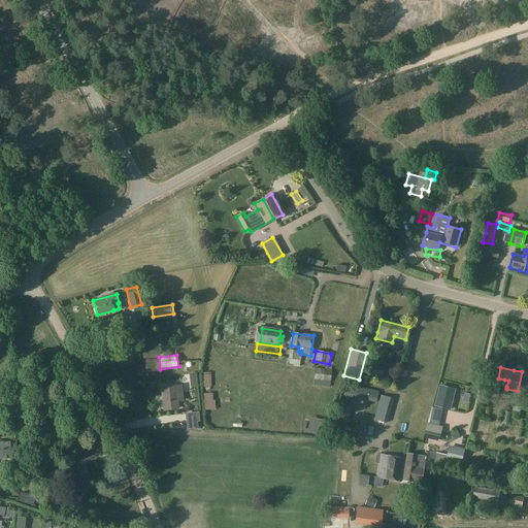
[(331,370),(317,368),(315,368),(312,382),(329,385),(331,370)]
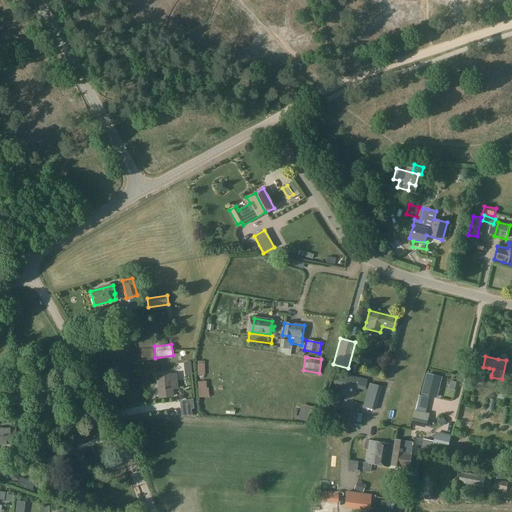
[(475,382),(483,384),(485,375),(476,372),(475,382)]
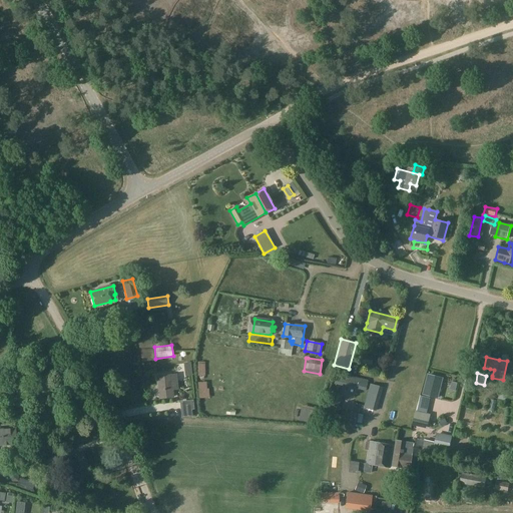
[(159,398),(172,397),(170,375),(157,376),(159,398)]
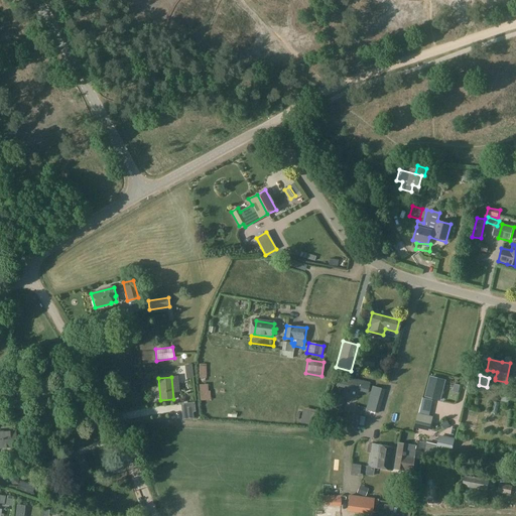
[(344,377),(341,387),(369,394),(372,384),(344,377)]
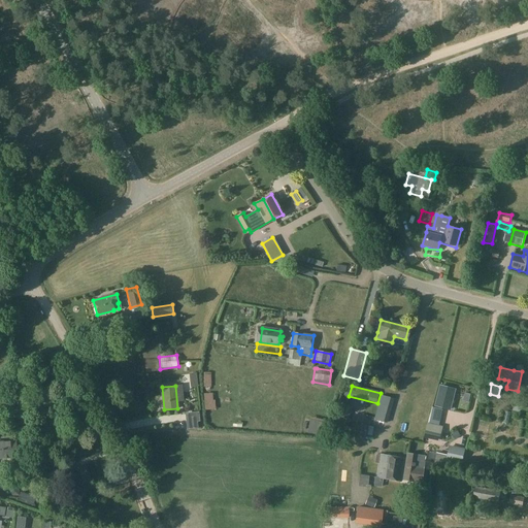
[(440,387),(434,406),(450,410),(455,391),(440,387)]
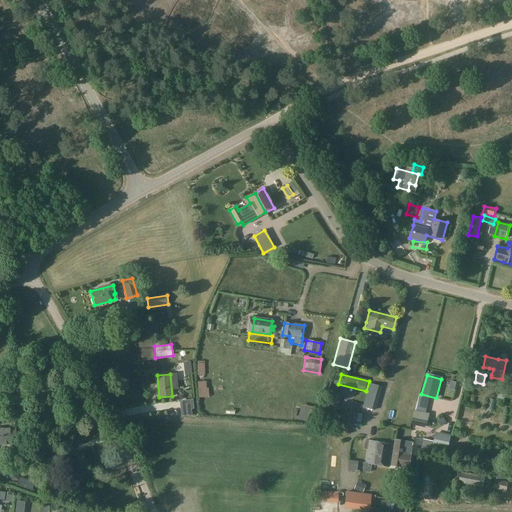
[(378,395),(366,391),(362,407),(374,410),(378,395)]
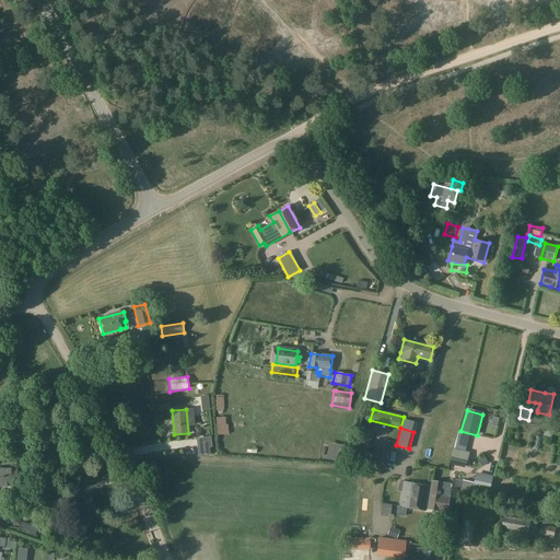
[(361,429),(358,442),(368,445),(372,432),(361,429)]
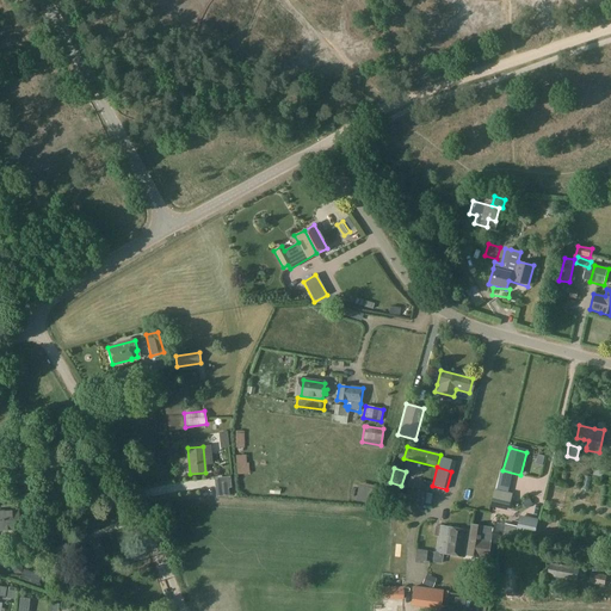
[(230,476),(215,477),(216,489),(232,487),(230,476)]
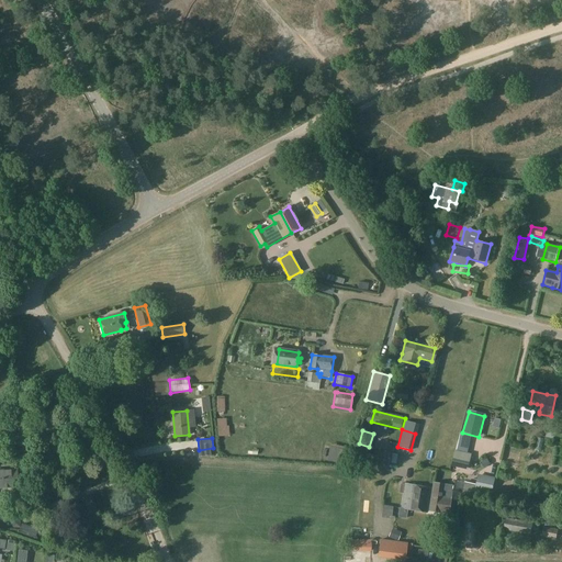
[(32,453),(48,452),(47,444),(32,445),(32,453)]
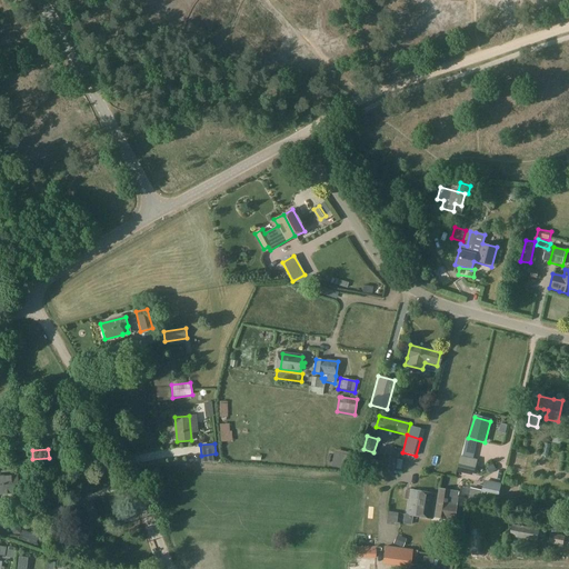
[(393,469),(396,459),(381,456),(379,467),(393,469)]
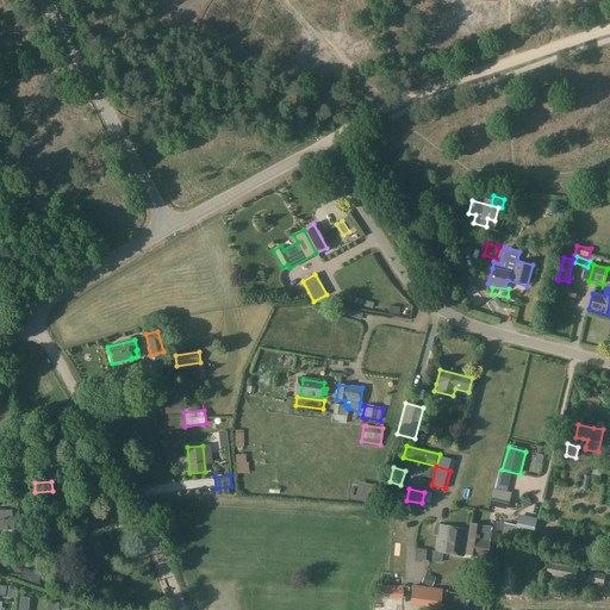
[(159,504),(165,500),(161,492),(155,496),(159,504)]
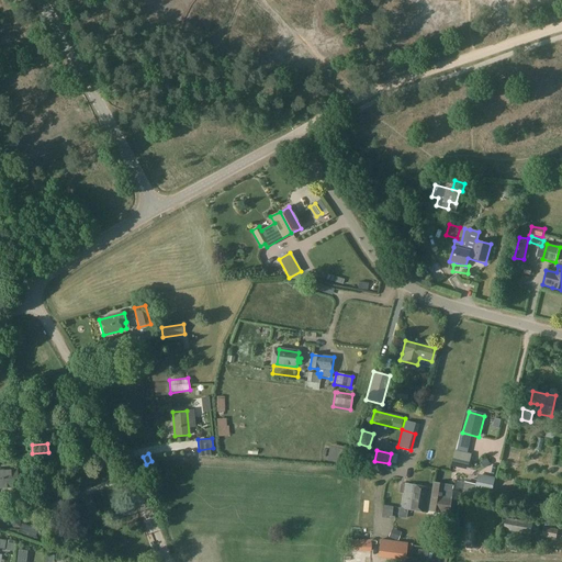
[(470,460),(454,457),(453,456),(451,465),(468,470),(470,460)]
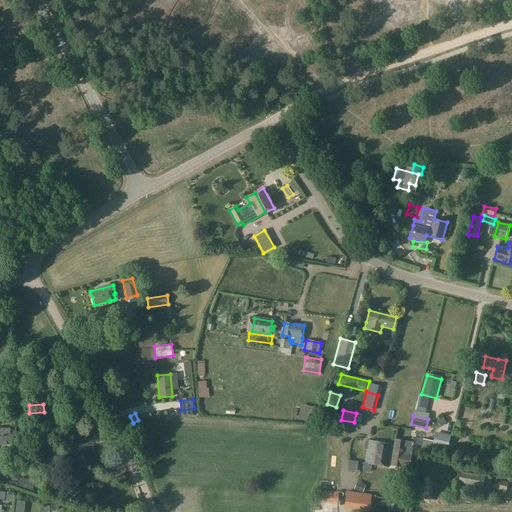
[(50,420),(50,427),(60,427),(60,419),(50,420)]
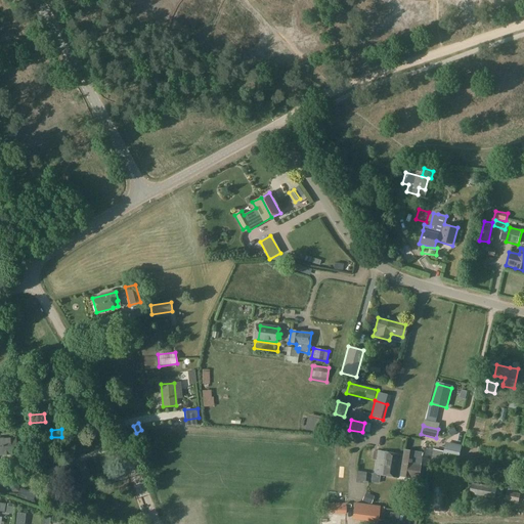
[(16,454),(15,454),(14,438),(0,438),(0,454),(9,454),(9,460),(16,460),(16,454)]
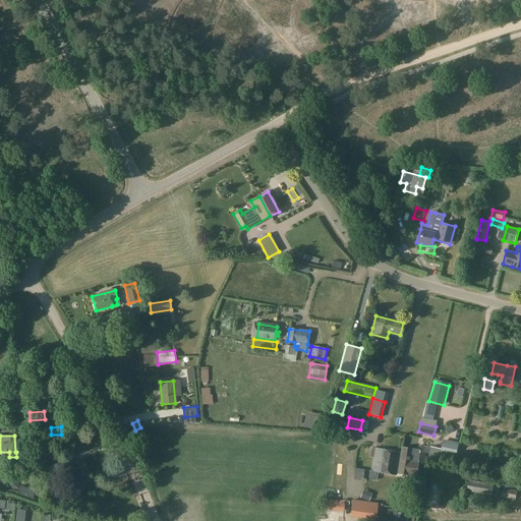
[(441,450),(440,456),(456,459),(459,444),(443,440),(441,450)]
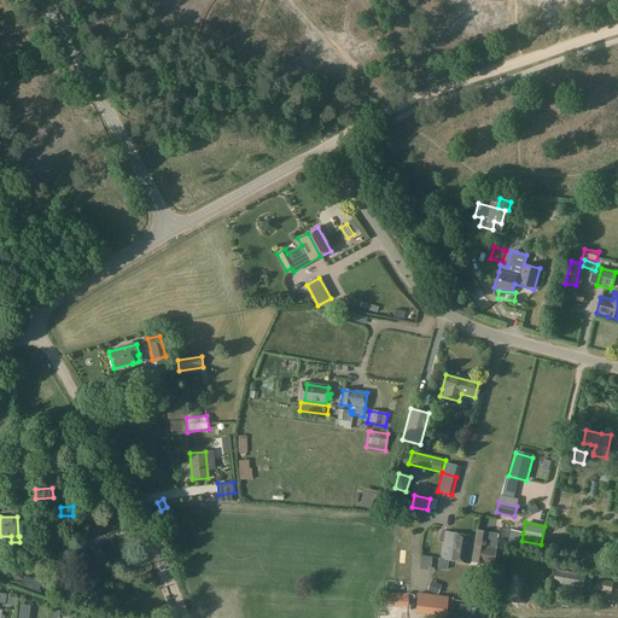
[(472,563),(491,565),(494,549),(485,548),(488,534),(476,531),(472,563)]
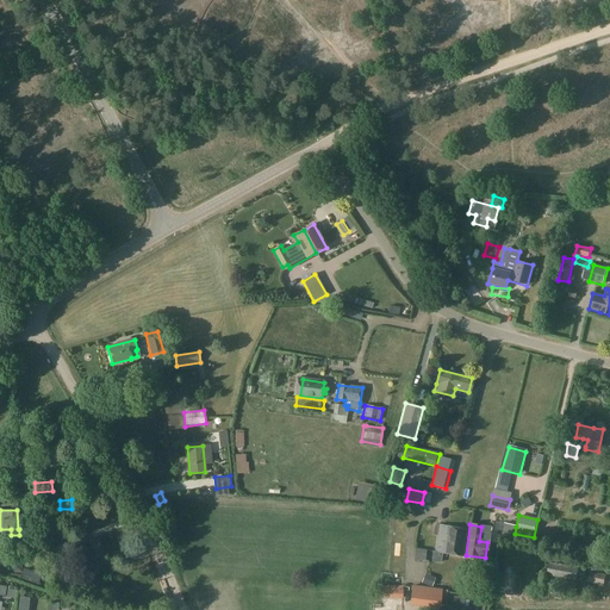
[(505,524),(503,531),(515,534),(516,527),(505,524)]
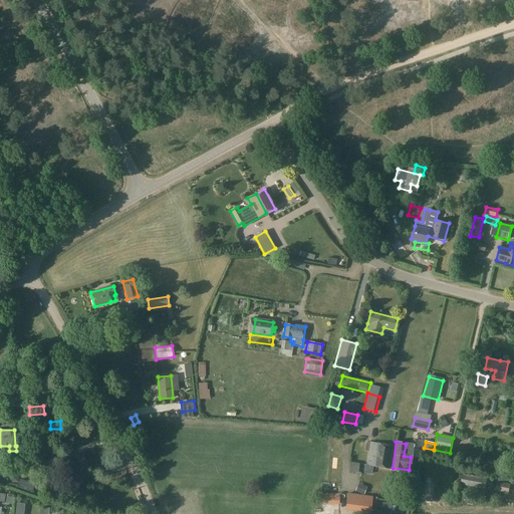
[(394,447),(392,447),(369,444),(369,449),(367,449),(366,452),(368,452),(365,474),(371,475),(372,467),(391,469),(394,447)]
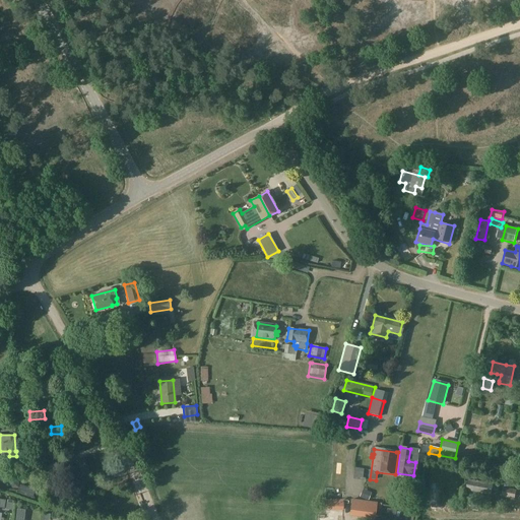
[(61,467),(67,481),(88,473),(82,458),(61,467)]
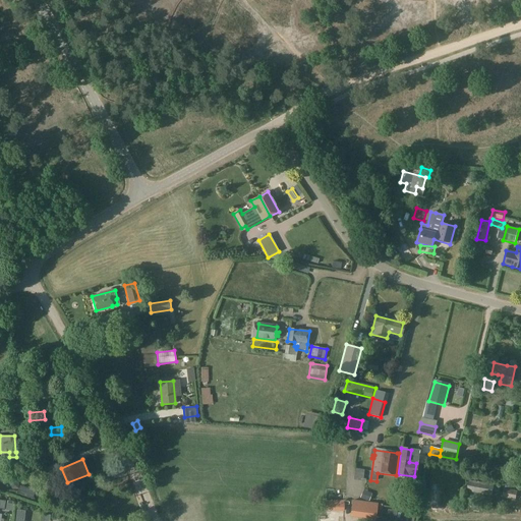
[(52,496),(53,477),(45,477),(44,495),(52,496)]
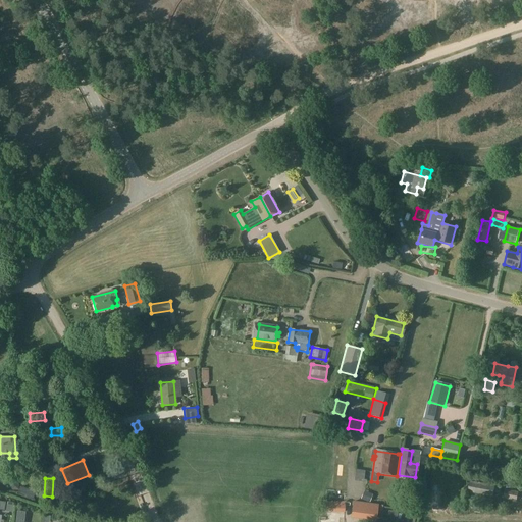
[(16,482),(10,488),(12,490),(18,490),(18,484),(16,482)]
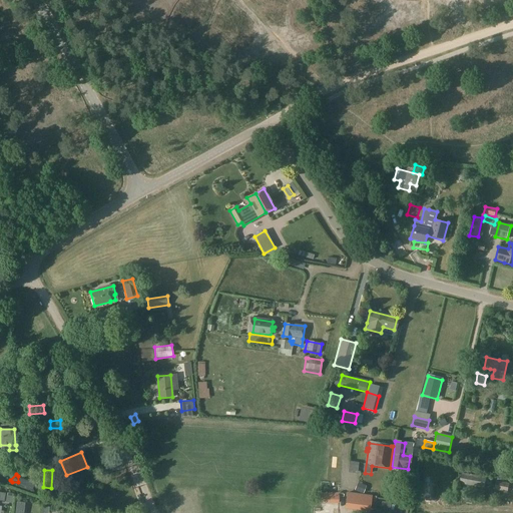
[(333,493),(320,493),(320,504),(333,504),(333,493)]
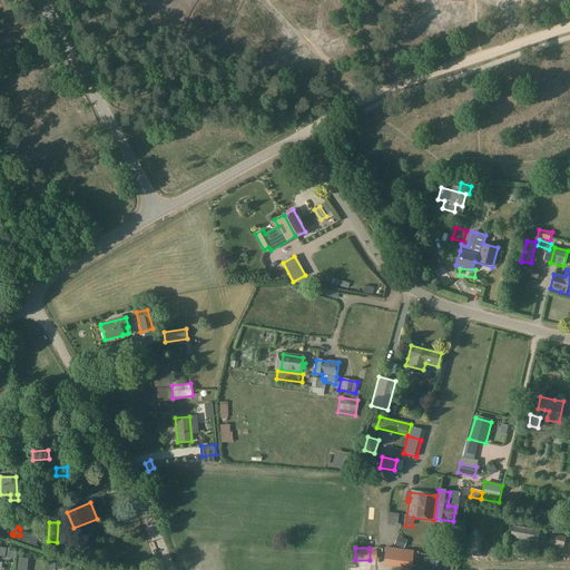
[(415,566),(414,569),(439,569),(440,569),(433,568),(434,559),(423,558),(422,567),(415,566)]
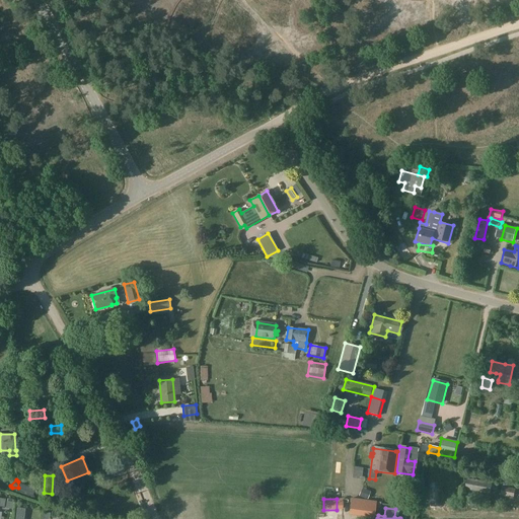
[(14,518),(22,518),(24,509),(16,509),(14,518)]
